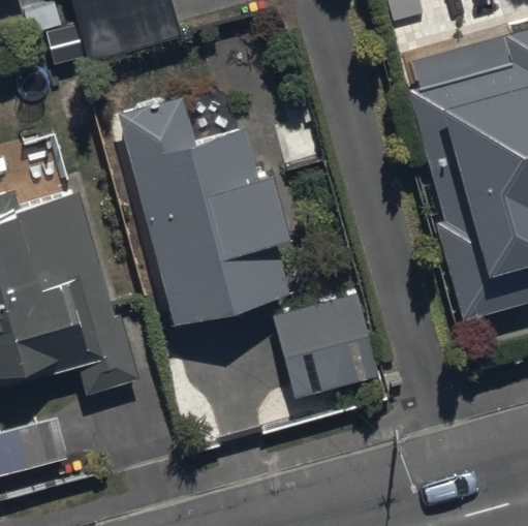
[(69,0),(87,62),(181,36),(171,0),(69,0)]
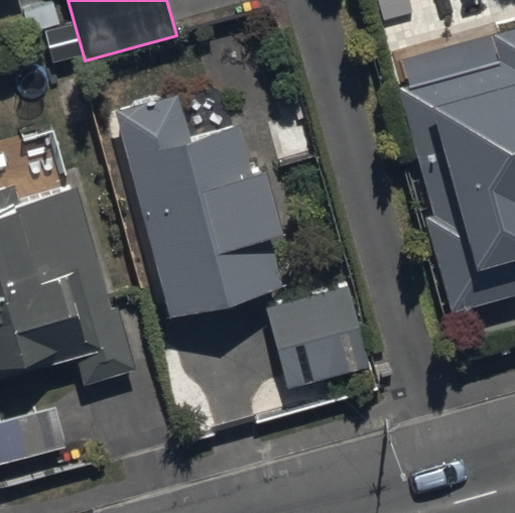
[(500,60),(398,88),(433,213),(425,215),(452,312),(514,294),(514,27),(493,34),(500,60)]
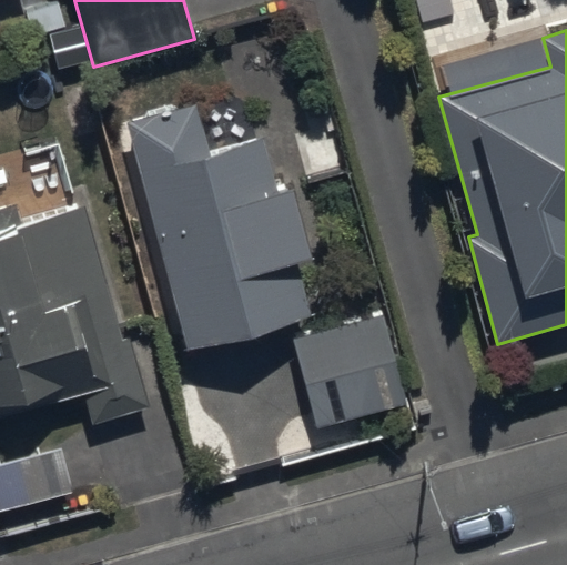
[(193,104),(125,121),(185,347),(309,315),(295,263),(307,260),(289,188),(273,191),(260,138),(205,152),(193,104)]
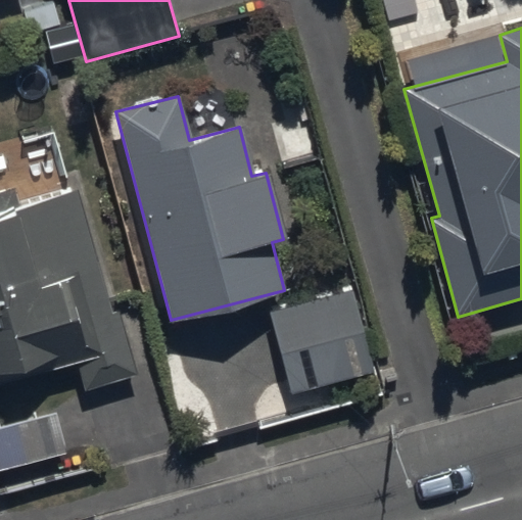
[(7,190),(0,191),(0,381),(76,361),(84,390),(138,376),(120,310),(112,312),(79,191),(13,209),(7,190)]
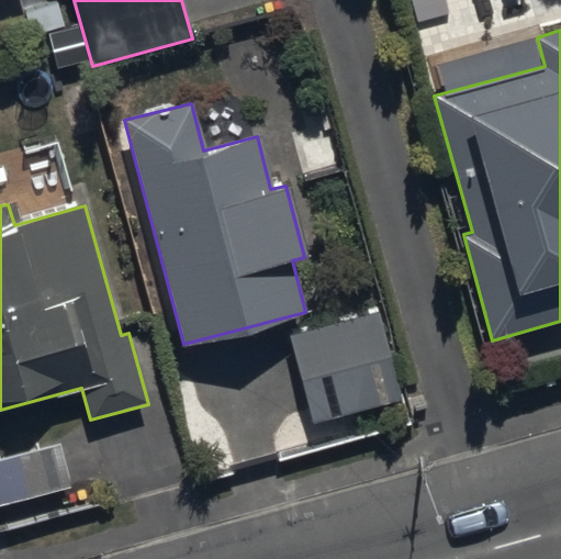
[(379,308),(289,331),(313,422),(402,399),(379,308)]
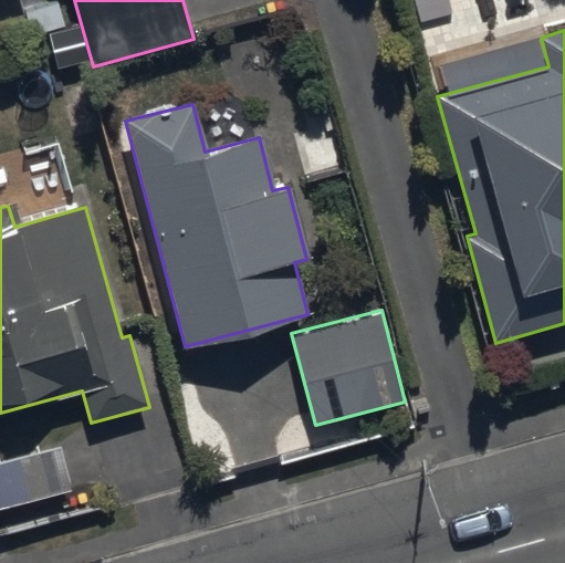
[(59,447),(0,461),(0,510),(71,492),(59,447)]
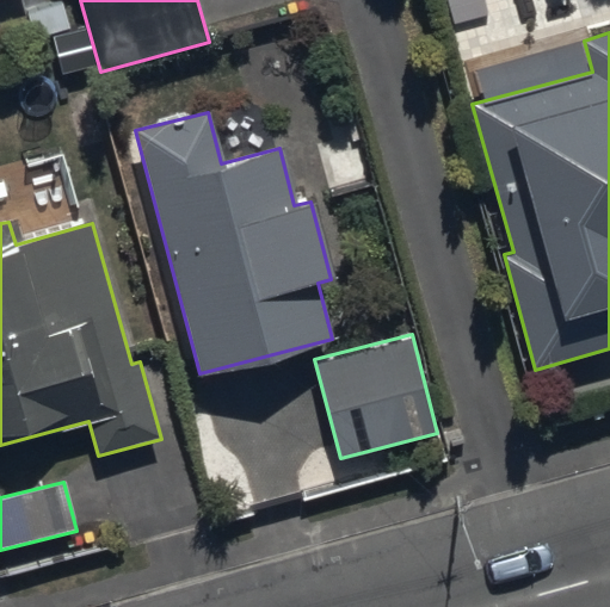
All buildings are outlined.
